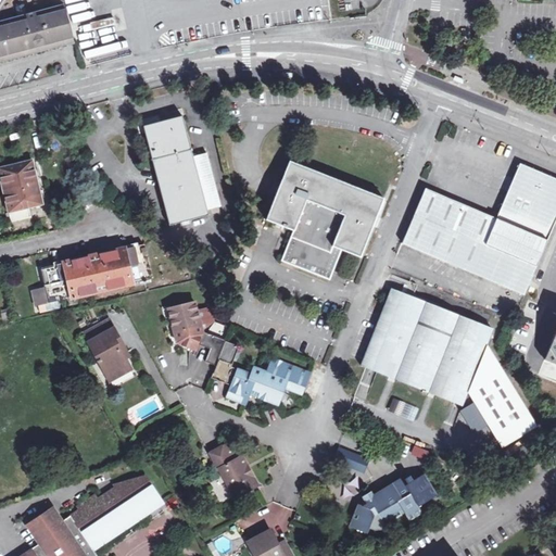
[(27,14),(19,17),(0,22),(0,60),(0,62),(75,41),(64,4),(27,14)]
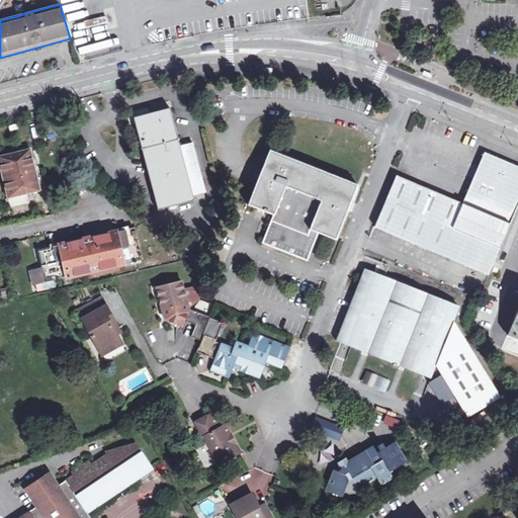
[(14,6),(17,16),(25,13),(23,4),(14,6)]
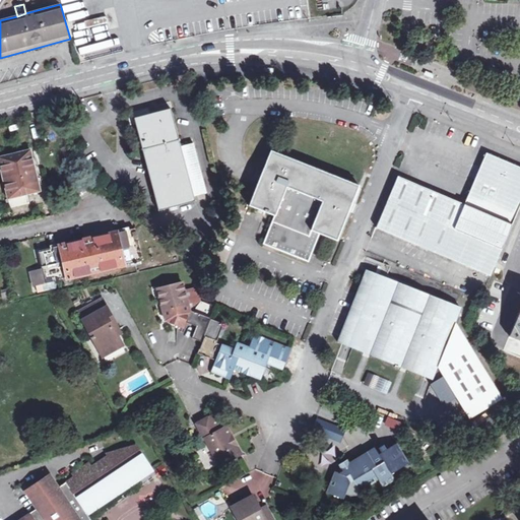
[(96,43),(100,50),(110,46),(107,40),(96,43)]
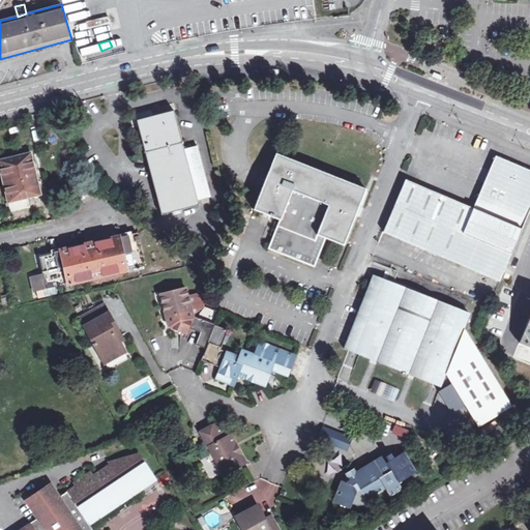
[(175,110),(152,116),(154,122),(139,126),(163,214),(200,205),(199,200),(210,196),(197,146),(185,149),(175,110)]
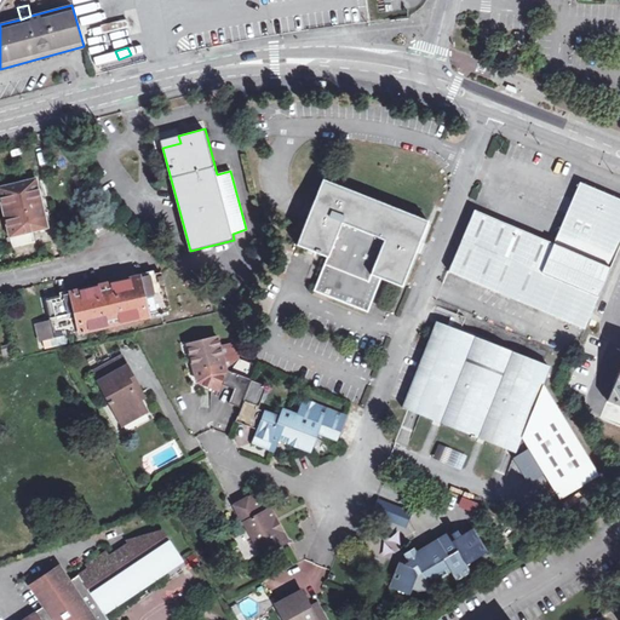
[(181,143),(178,136),(161,141),(162,148),(181,143)]
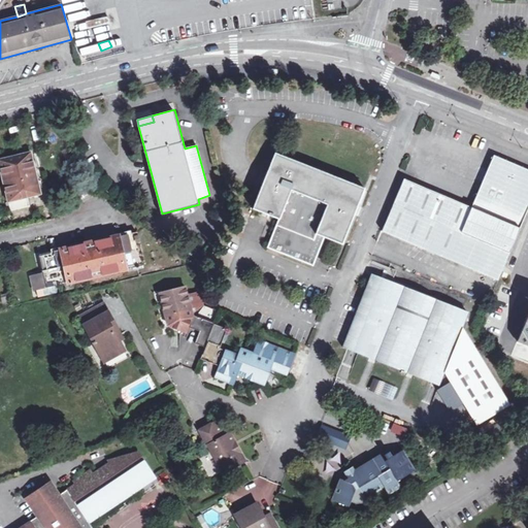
[(0,164),(9,201),(41,194),(31,152),(0,159),(0,164)]
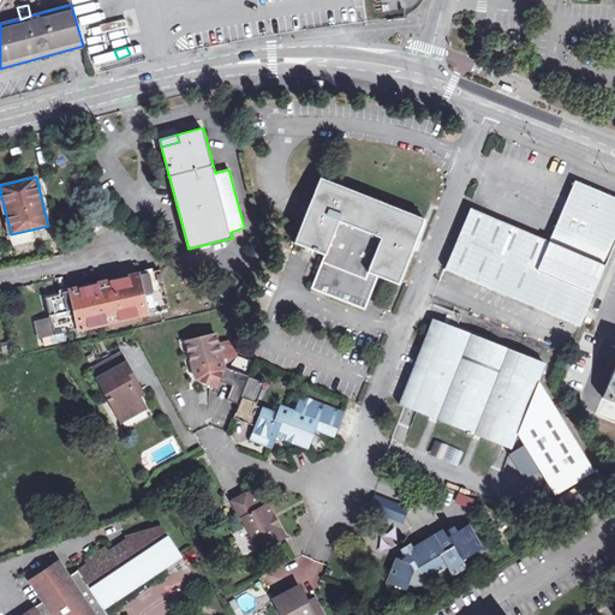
[(425,220),(320,177),(296,243),(324,255),(314,288),(365,308),(378,276),(398,284),(425,220)]
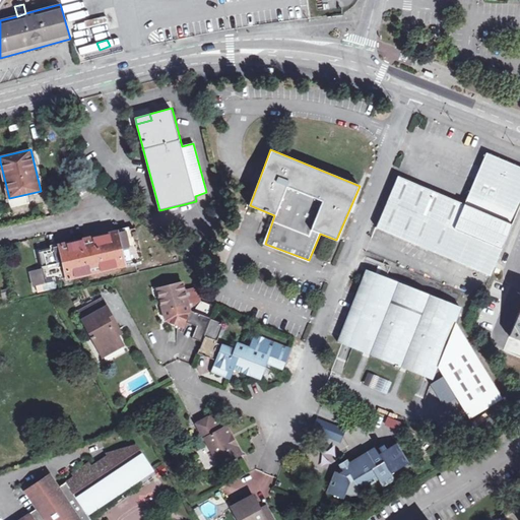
[(519,208),(519,169),(484,155),(465,205),(398,179),(378,229),(494,274),(519,208)]
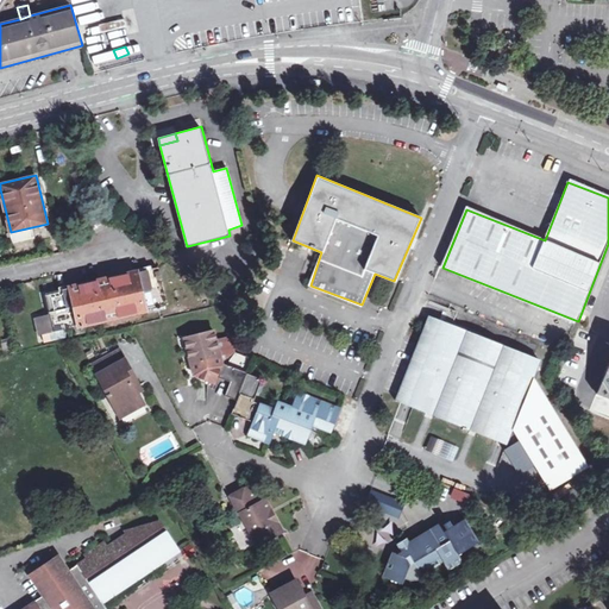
[(76,326),(79,333),(87,331),(86,325),(168,306),(159,268),(46,294),(52,319),(38,322),(41,334),(76,326)]
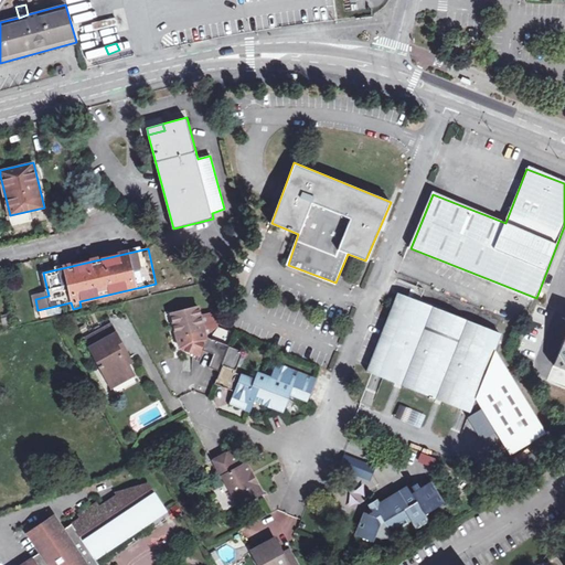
[(368,372),(469,412),(476,397),(509,455),(545,434),(494,351),(500,336),(398,295),(368,372)]
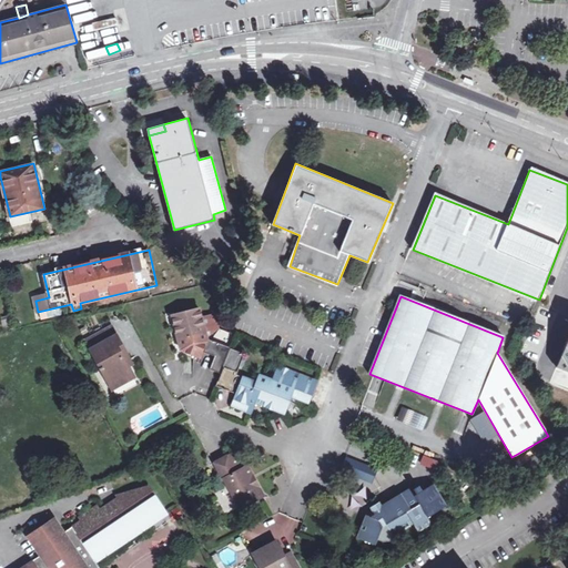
[(221,375),(231,348),(208,340),(203,320),(201,310),(172,315),(181,350),(200,357),(202,353),(214,357),(210,371),(221,375)]
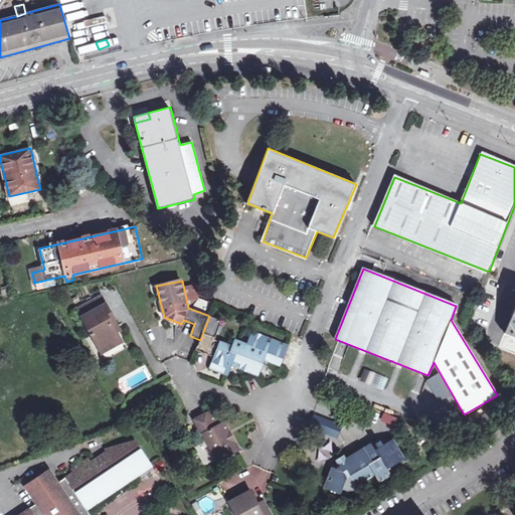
[(197,288),(184,290),(188,308),(199,299),(197,288)]
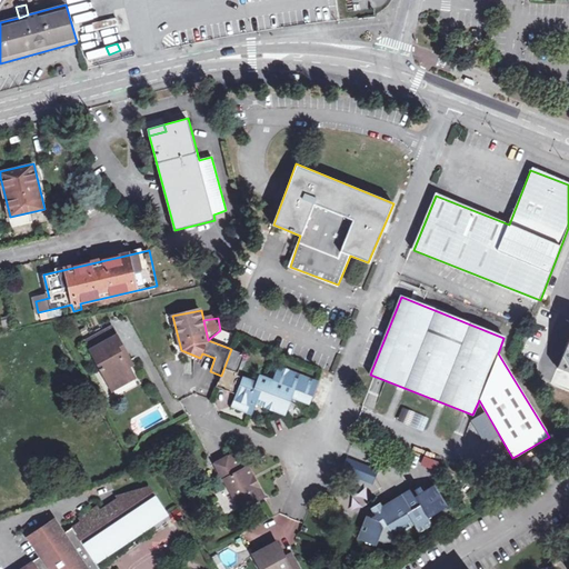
[(127,361),(131,358),(113,325),(88,338),(113,387),(135,376),(129,366),(127,361)]
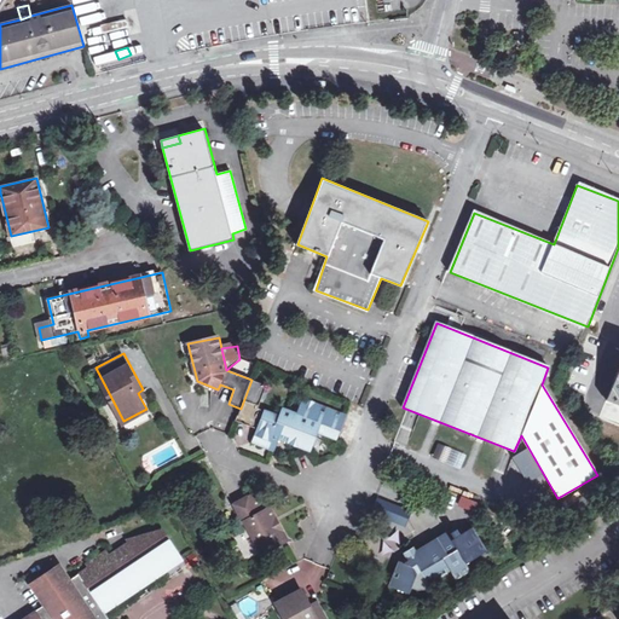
[(618,368),(599,417),(618,426),(618,368)]
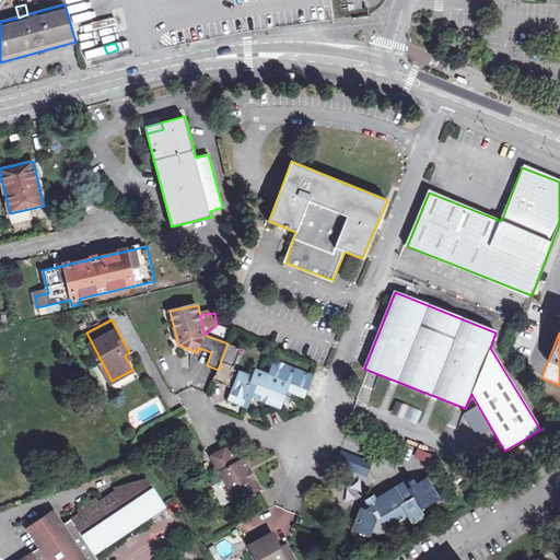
[(213,381),(226,386),(234,370),(242,349),(228,343),(218,370),(213,381)]
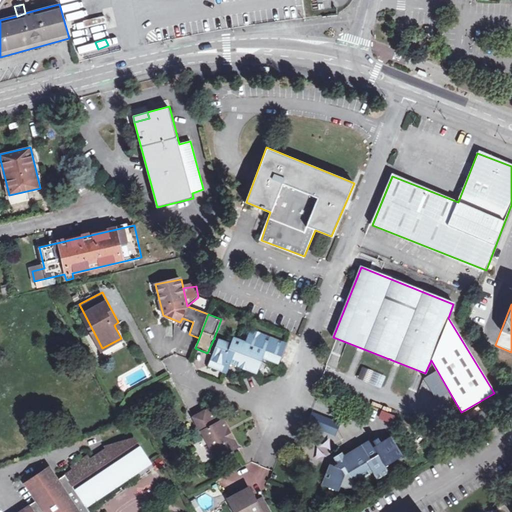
[(232,345),(220,340),(214,355),(209,365),(226,372),(231,360),(238,363),(237,365),(255,372),(262,357),(278,363),(285,345),(252,331),(247,343),(235,339),(232,345)]
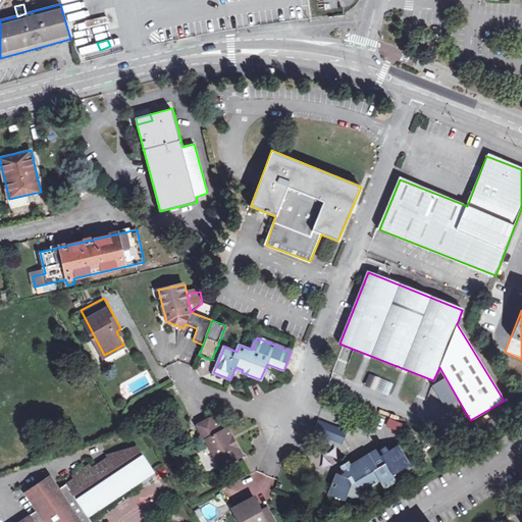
[(224,347),(218,345),(211,360),(218,362),(224,347)]
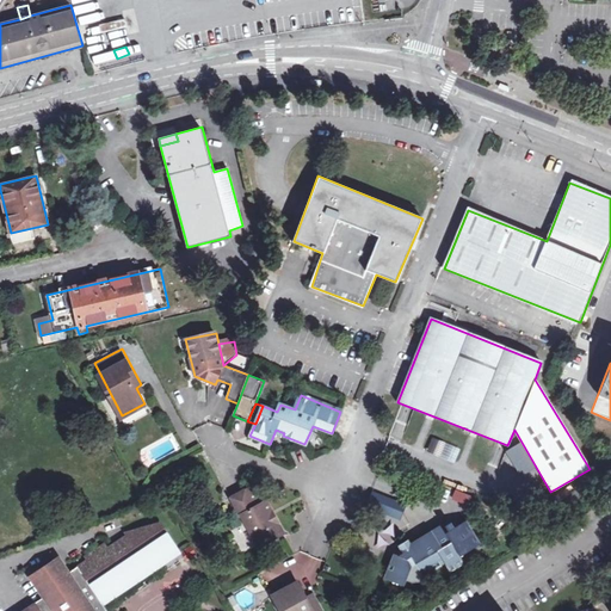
[(425,451),(452,463),(458,449),(432,437),(425,451)]
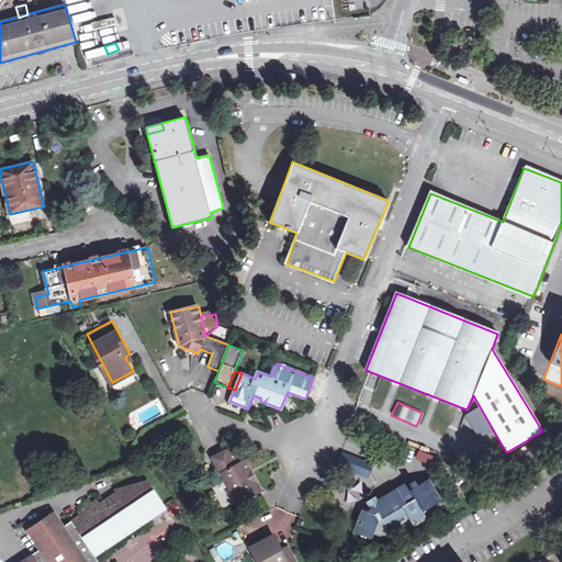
[(397,444),(389,440),(384,453),(392,456),(397,444)]
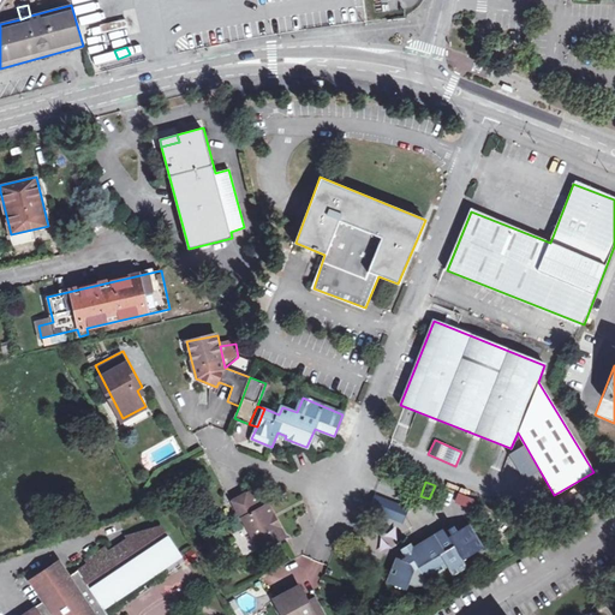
[(245,517),(256,537),(261,536),(266,545),(285,536),(279,525),(278,526),(273,515),(274,515),(268,505),(261,508),(251,491),(233,501),(243,518),(245,517)]
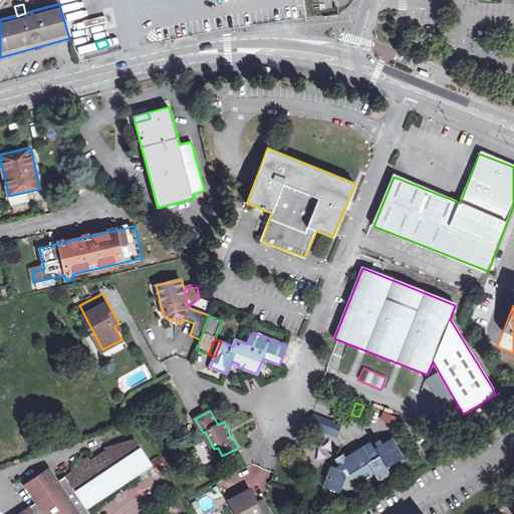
[(378,421),(393,424),(395,416),(381,412),(378,421)]
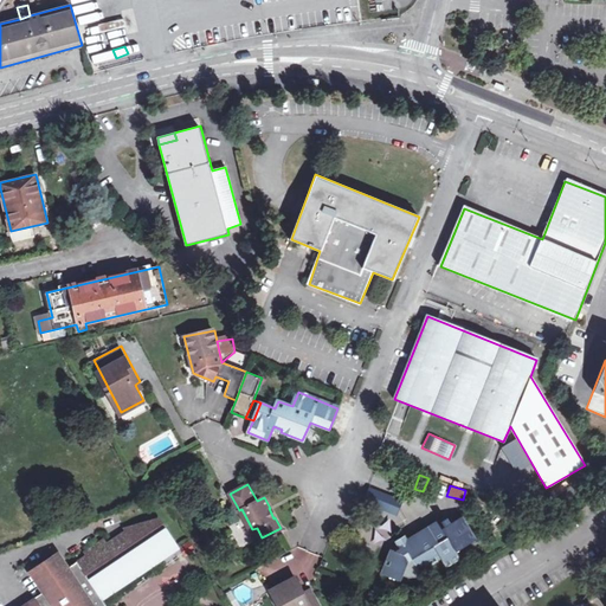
[(405,501),(371,488),(365,503),(398,516),(405,501)]
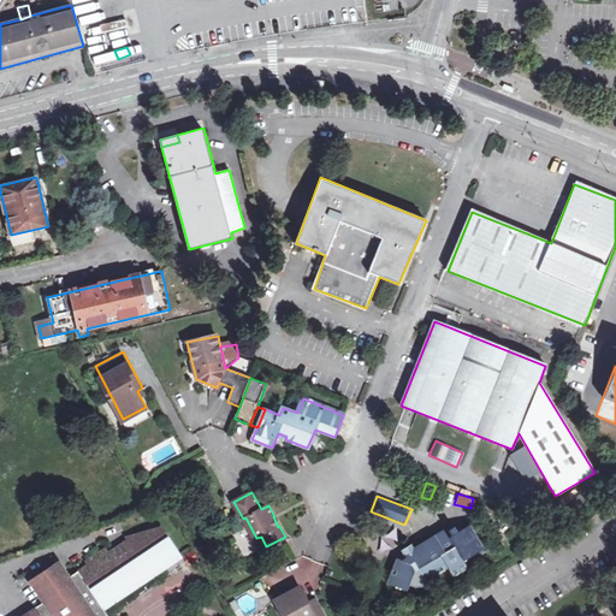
[(406,562),(398,560),(388,584),(407,591),(409,584),(418,588),(427,584),(426,580),(448,568),(454,576),(467,569),(463,562),(484,550),(469,526),(457,533),(454,527),(448,531),(451,535),(449,538),(444,531),(414,549),(410,544),(402,549),(404,555),(407,558),(406,562)]
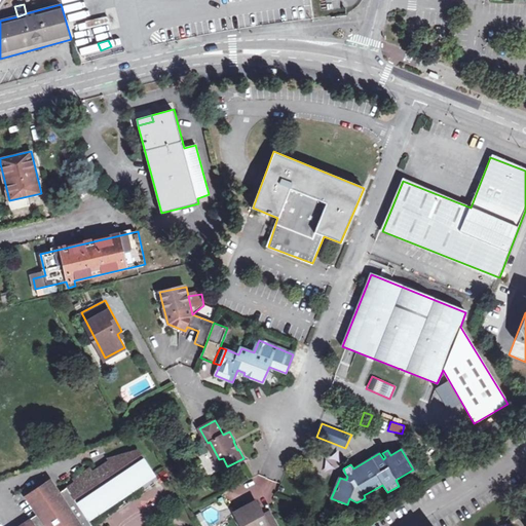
[(86,525),(90,524),(121,502),(124,506),(127,504),(124,500),(156,478),(140,453),(109,460),(110,463),(92,473),(90,468),(74,480),(75,483),(59,494),(50,481),(27,496),(38,514),(20,525),(86,525)]
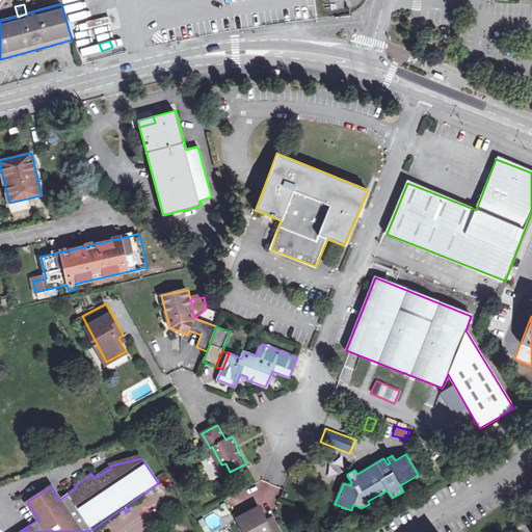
[(225,463),(221,464),(227,474),(230,472),(225,463)]
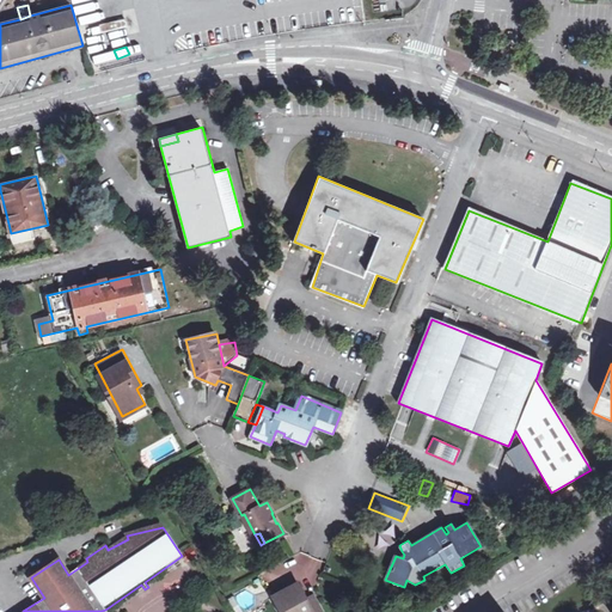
[(177,580),(193,571),(188,562),(171,570),(177,580)]
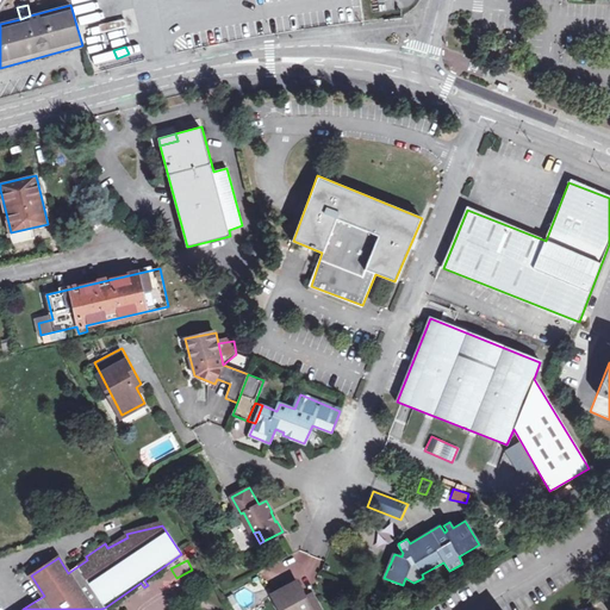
[(321,609),(322,609),(316,599),(310,603),(306,597),(298,582),(273,595),(281,609),(284,609),(282,609),(321,609)]
